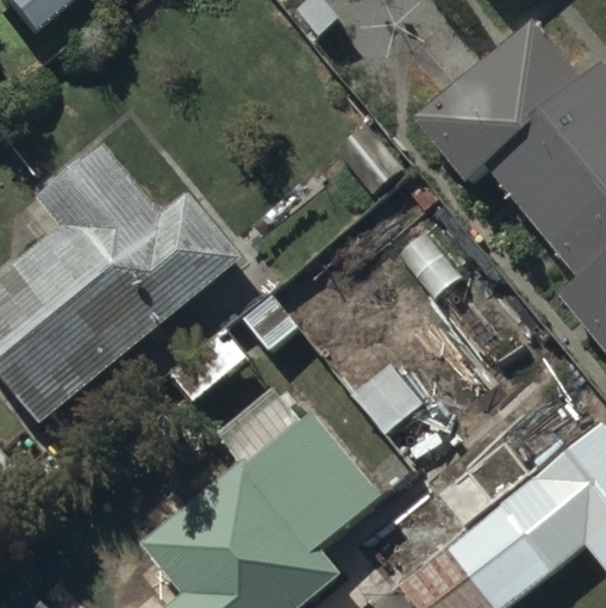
[(1,0),(30,33),(69,0),(1,0)]
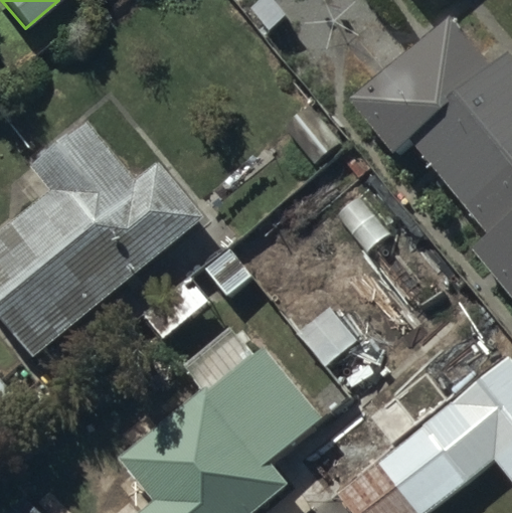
[(490,63),(450,15),(350,98),(394,152),(409,139),(486,230),(471,242),(511,291),(511,55),(507,49),(490,63)]
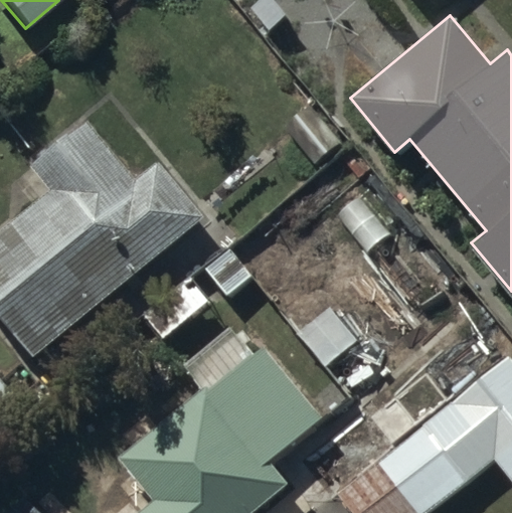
[(136,178),(84,118),(30,164),(48,186),(0,226),(0,320),(33,359),(203,216),(157,161),(136,178)]
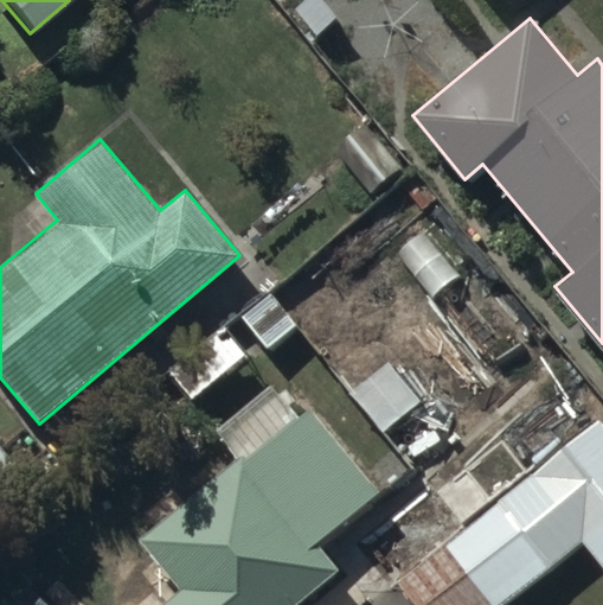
[(215,430),(238,458),(139,540),(181,591),(164,604),(352,604),(358,602),(332,570),(344,559),(322,534),(373,490),(308,412),(299,420),(269,383),(215,430)]
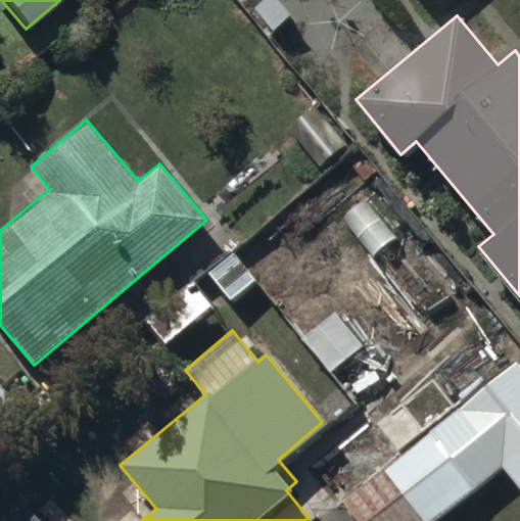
[(519,368),(515,362),(343,502),(359,520),(433,520),(501,467),(519,490),(519,368)]
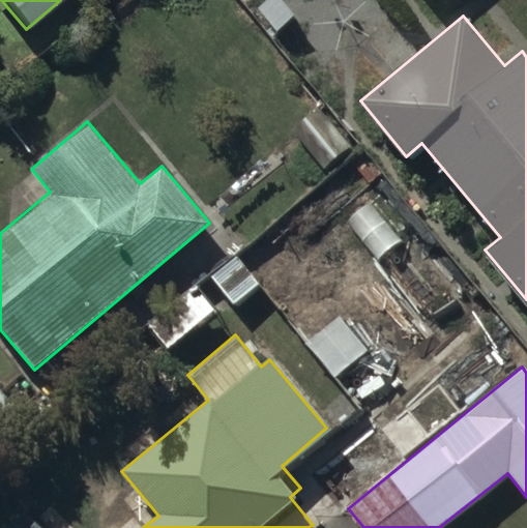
[(0,414),(12,404),(0,389),(0,414)]
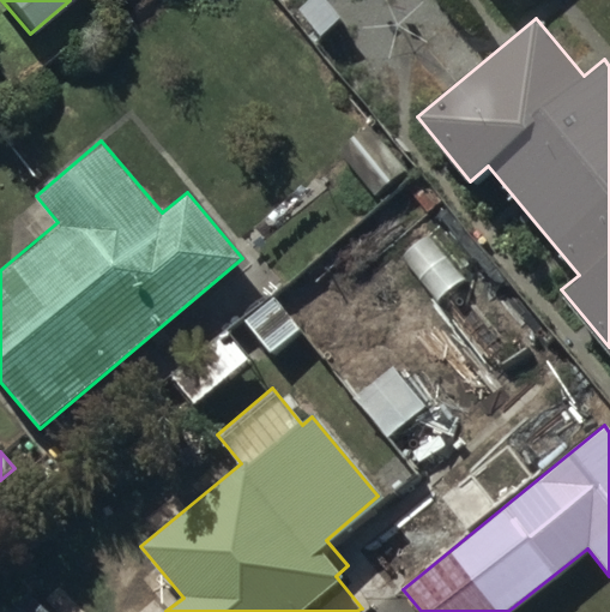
[(438,491),(428,480),(350,545),(390,592),(491,508),(461,472),(438,491)]
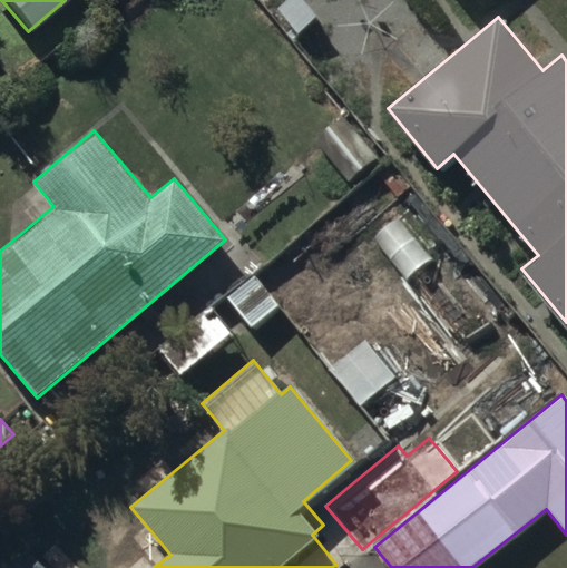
All buildings are outlined.
